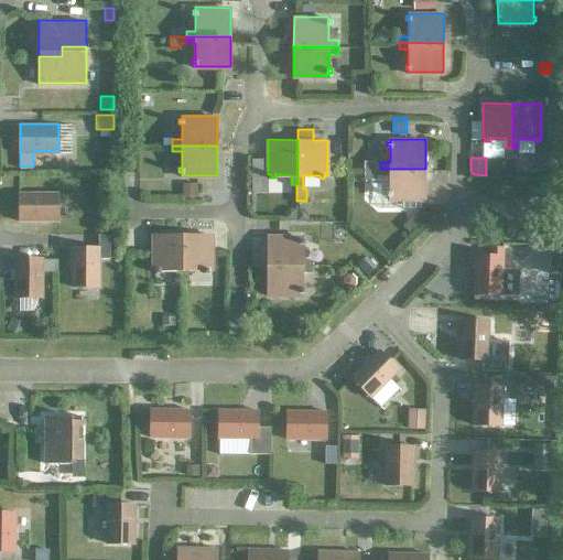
[(377,160),(365,160),(364,169),(377,169),(377,160)]
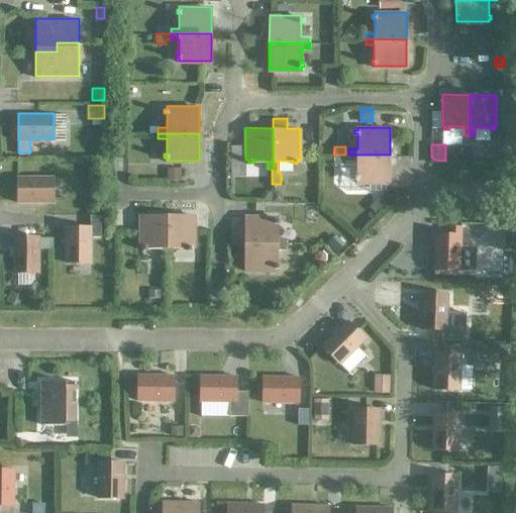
[(345,155),(333,155),(333,163),(345,163),(345,155)]
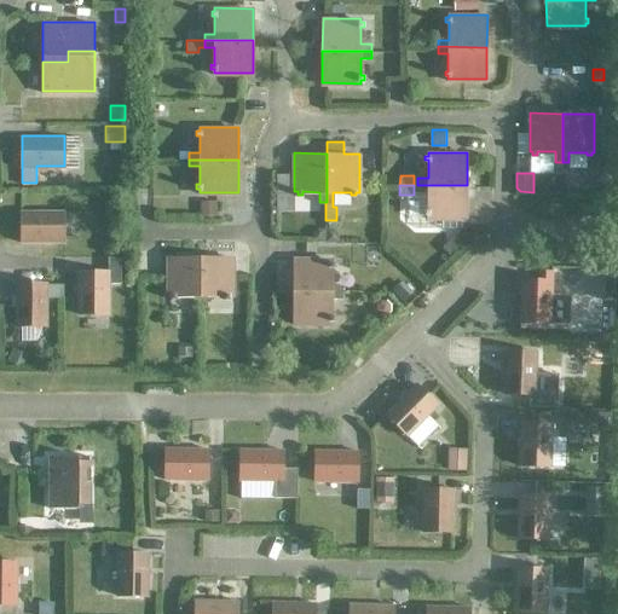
[(467,185),(417,185),(417,191),(428,191),(428,209),(425,209),(425,214),(428,214),(428,218),(467,218),(467,185)]
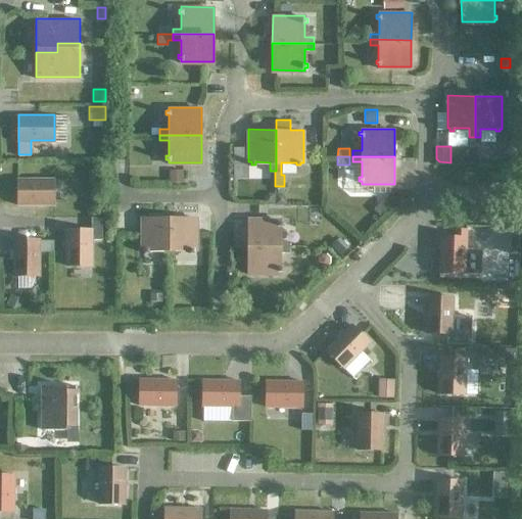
[(183,169),(170,169),(170,180),(183,181),(183,169)]
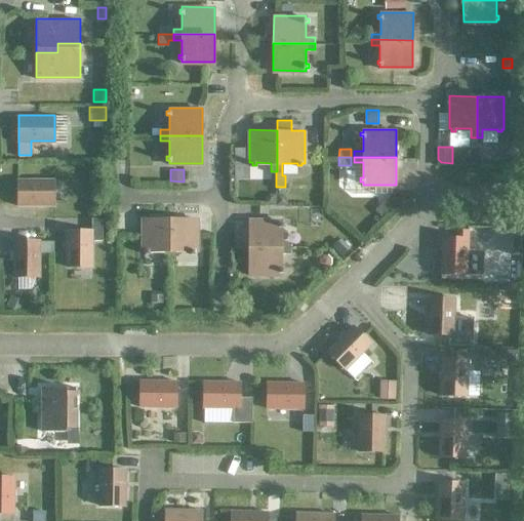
[(18,178),(18,204),(54,204),(54,178),(18,178)]
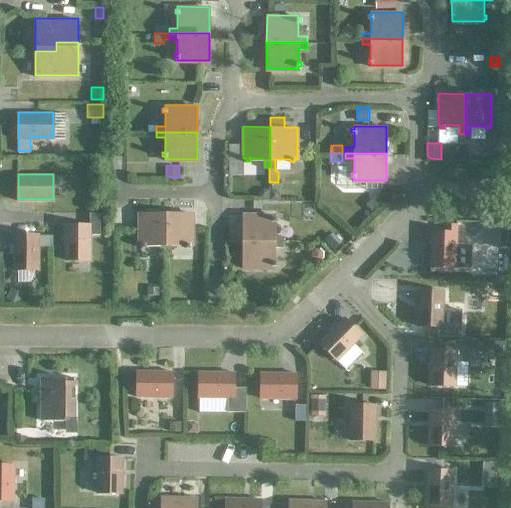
[(263,189),(257,194),(257,200),(268,200),(268,189),(263,189)]
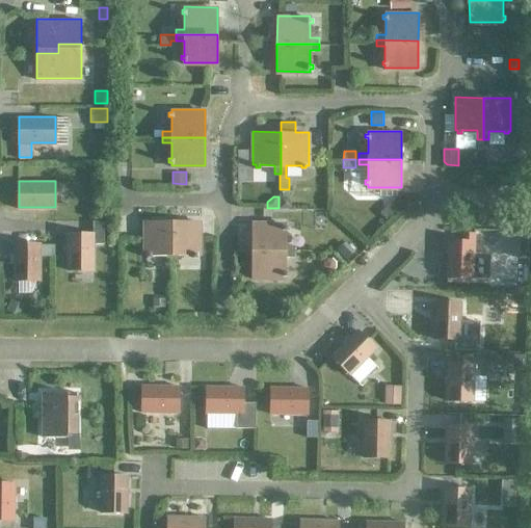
[(286,198),(280,198),(280,208),(290,208),(291,203),(286,198)]
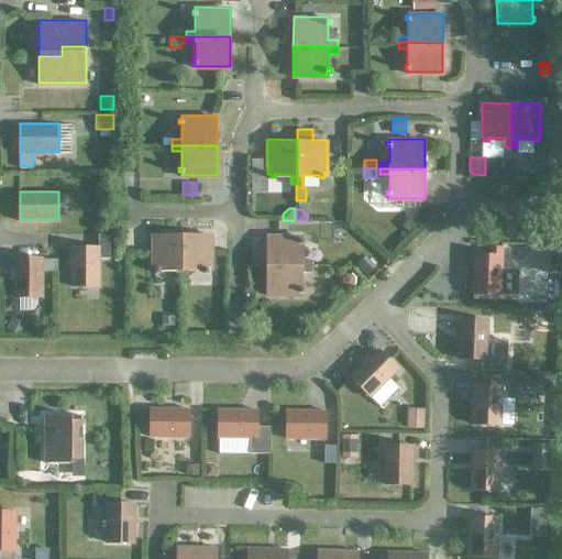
[(414,215),(401,226),(409,233),(421,222),(414,215)]
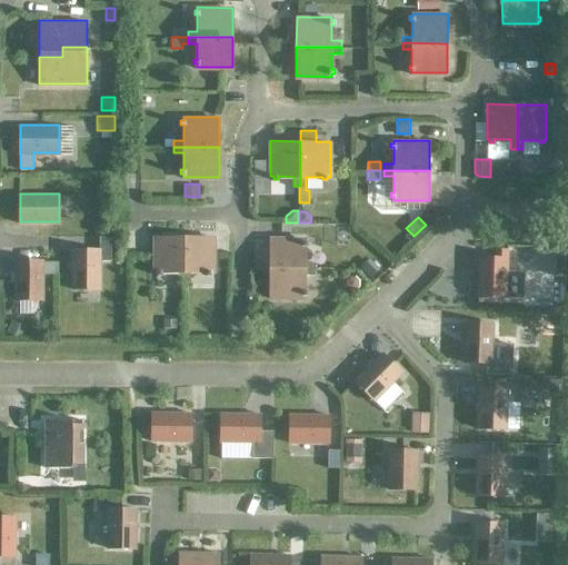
[(72,248),(72,287),(100,287),(100,259),(111,259),(111,235),(99,235),(99,248),(72,248)]
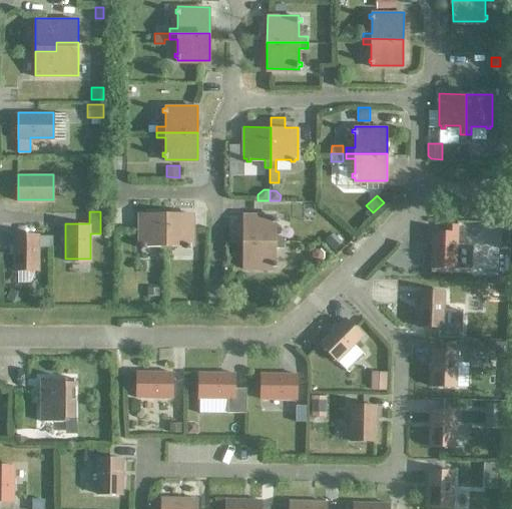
[(166,252),(166,212),(139,212),(139,244),(142,244),(142,246),(145,246),(145,244),(160,244),(160,252),(166,252)]
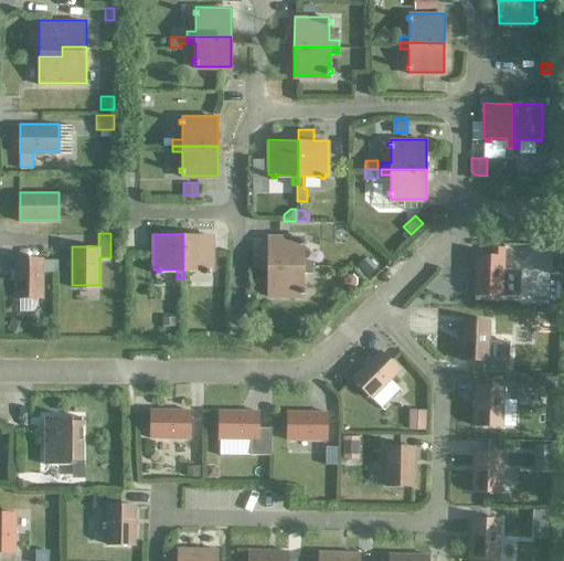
[(183,234),(183,278),(189,278),(189,270),(205,270),(205,272),(210,272),(210,270),(213,270),(213,234),(183,234)]
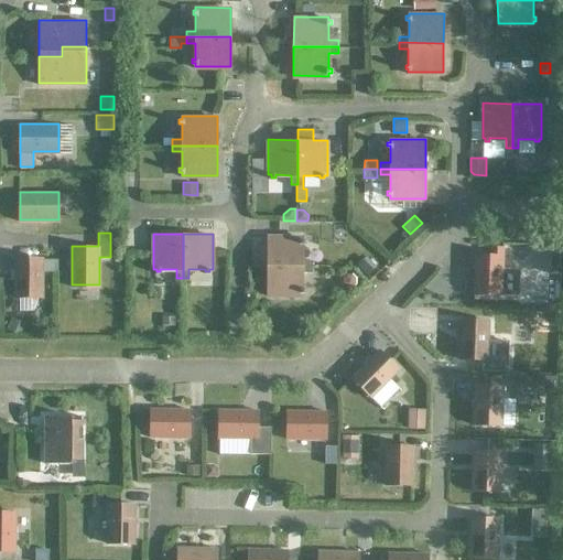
[(268,235),(268,265),(312,265),(312,259),(303,259),(303,243),(305,243),(305,238),(303,238),(303,235),(268,235)]
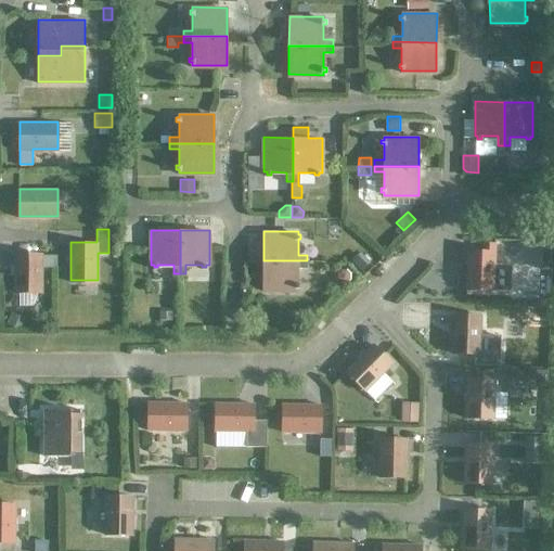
[(467,250),(466,287),(493,289),(511,290),(512,264),(494,263),(494,251),(495,242),(482,242),(482,250),(467,250)]
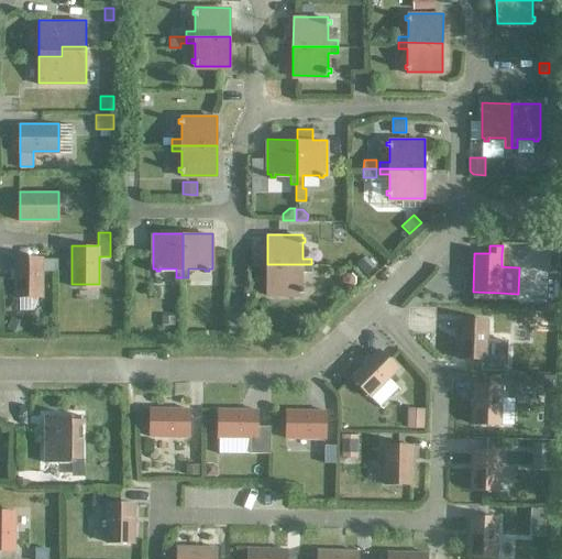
[(549,245),(548,270),(559,271),(560,245),(549,245)]
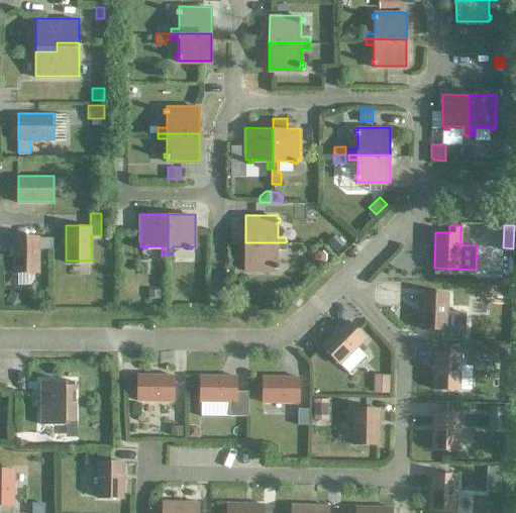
[(39,235),(14,235),(14,271),(39,271),(39,247),(53,247),(53,236),(39,236),(39,235)]
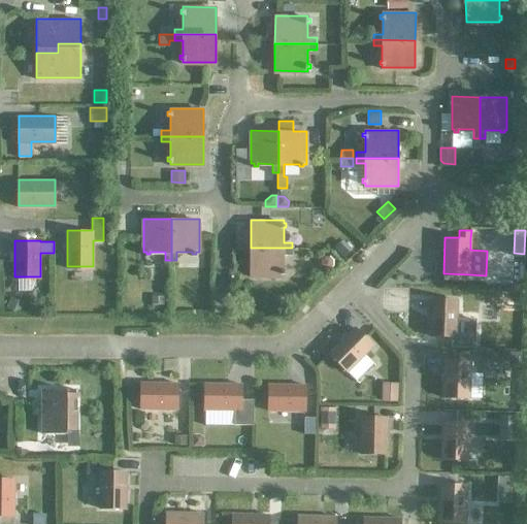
[(342,240),(334,248),(343,258),(351,251),(342,240)]
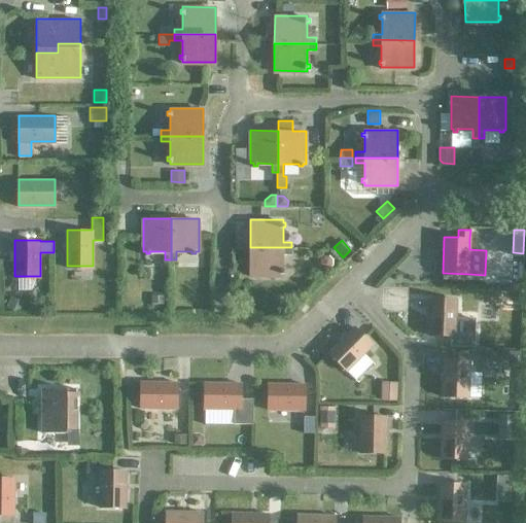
[(291,247),(250,247),(250,275),(283,275),(283,272),(285,272),(285,268),(283,268),(283,253),(291,253),(291,247)]
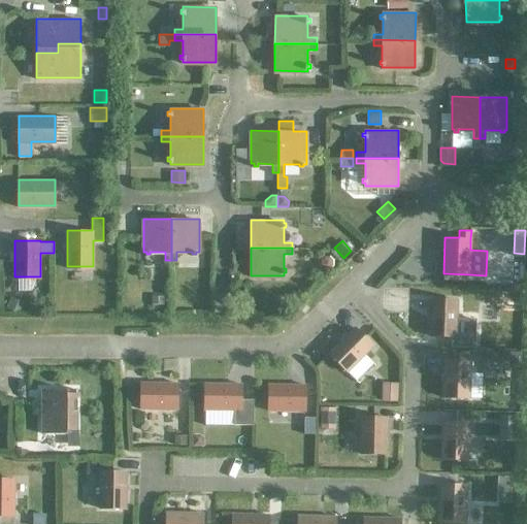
[(325,256),(322,259),(322,264),(325,267),(329,267),(333,264),(333,260),(329,256),(325,256)]
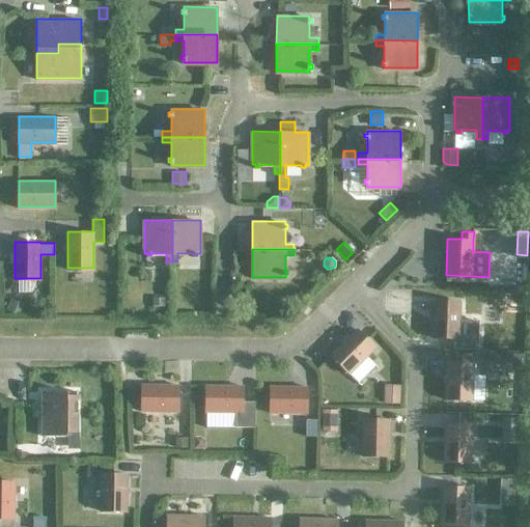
[(12,297),(8,308),(15,311),(23,309),(26,303),(12,297)]
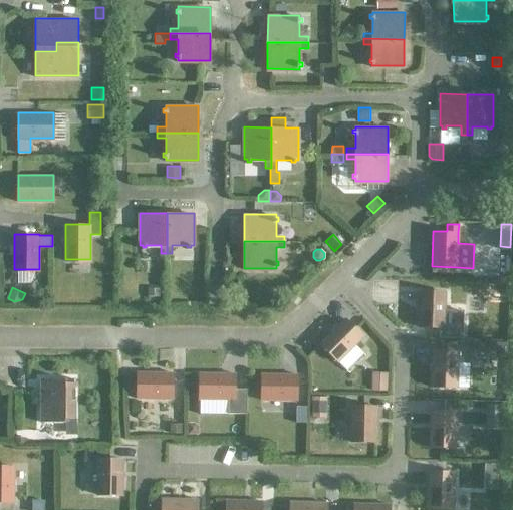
[(159,289),(148,289),(148,300),(159,300),(159,289)]
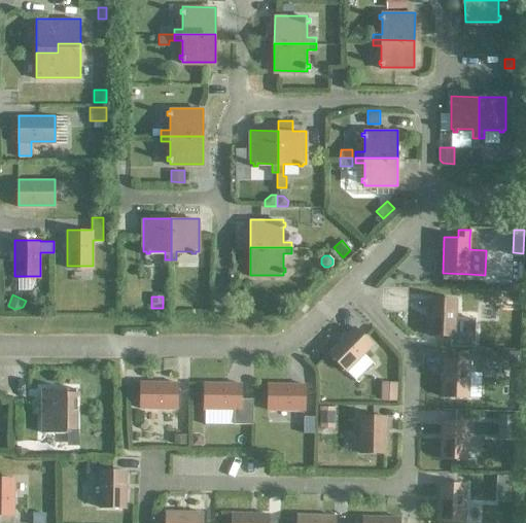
[(430,298),(429,335),(474,336),(475,313),(456,312),(457,298),(430,298)]
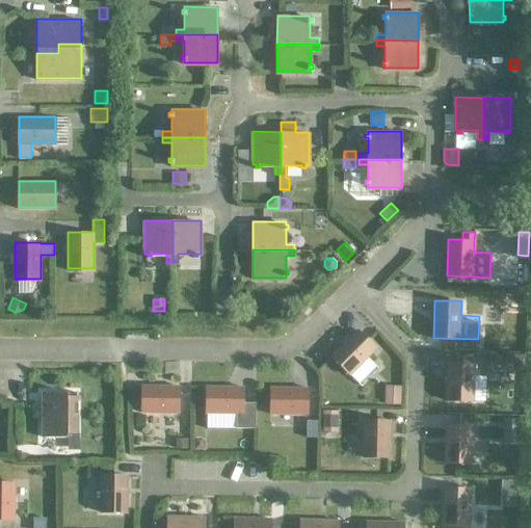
[(332,354),(350,373),(376,347),(357,328),(332,354)]
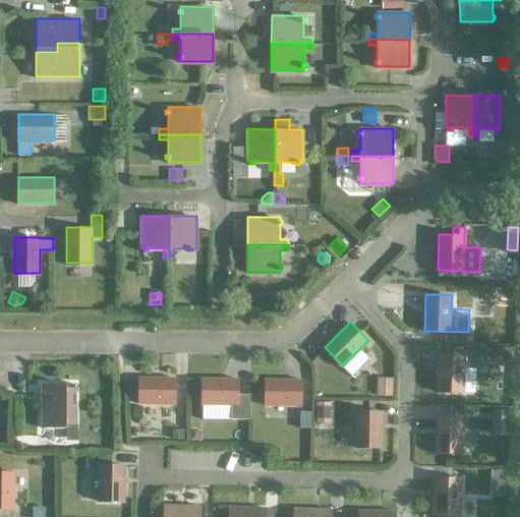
[(451,331),(451,342),(472,343),(472,332),(451,331)]
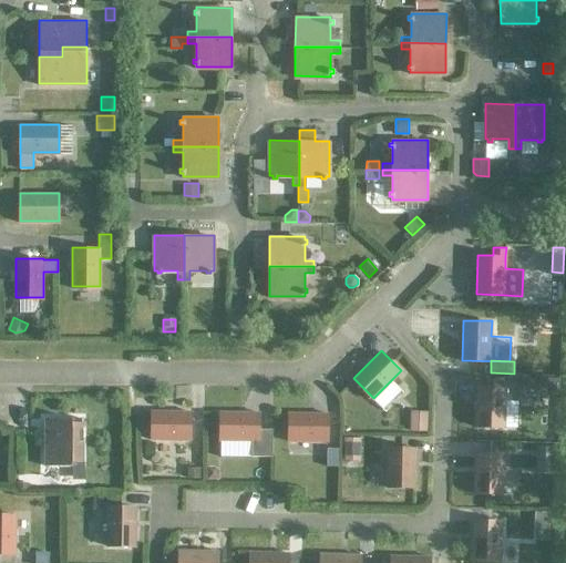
[(547,377),(522,376),(521,393),(546,395),(547,377)]
